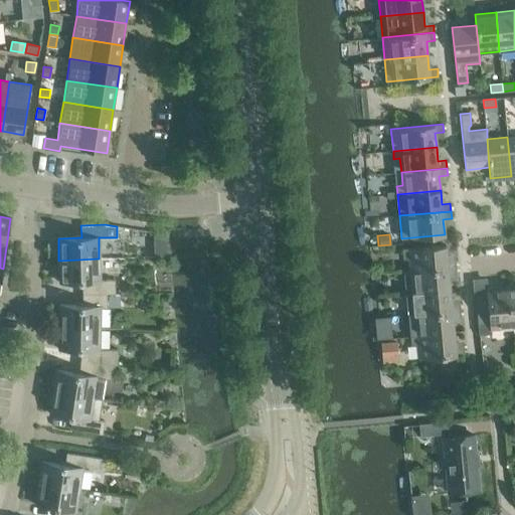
[(408,256),(410,271),(456,266),(455,259),(447,260),(446,244),(402,248),(403,258),(408,256)]
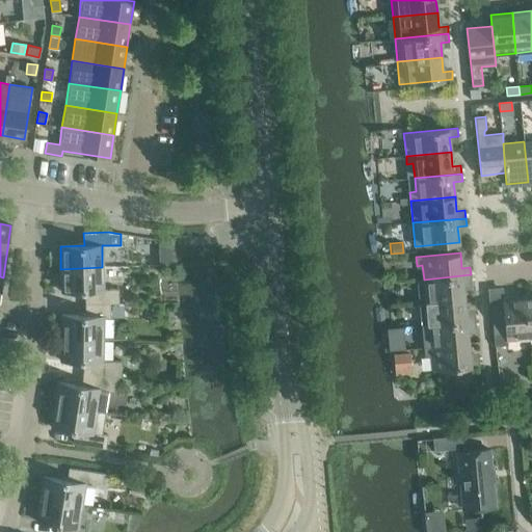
[(102,289),(102,267),(60,269),(61,292),(85,291),(85,303),(108,303),(117,303),(117,289),(102,289)]
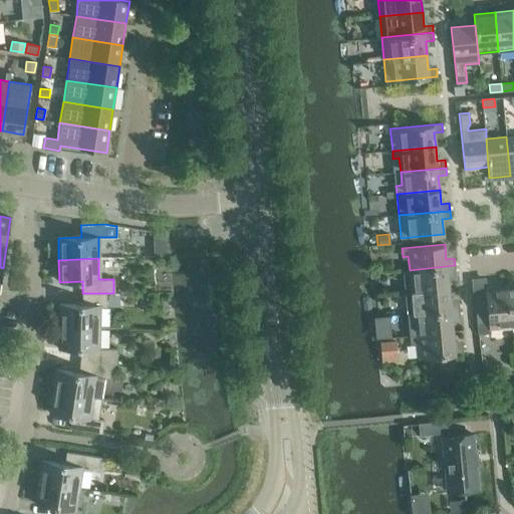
[(455,265),(410,270),(404,270),(406,289),(406,292),(449,288),(447,274),(456,273),(455,265)]
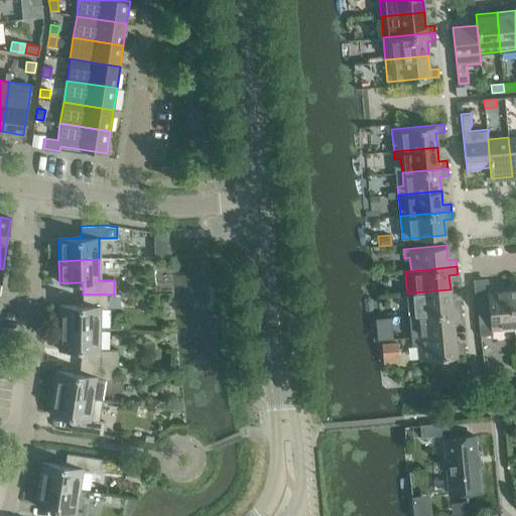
[(480,335),(493,334),(492,330),(514,328),(510,286),(488,288),(489,300),(477,301),(480,335)]
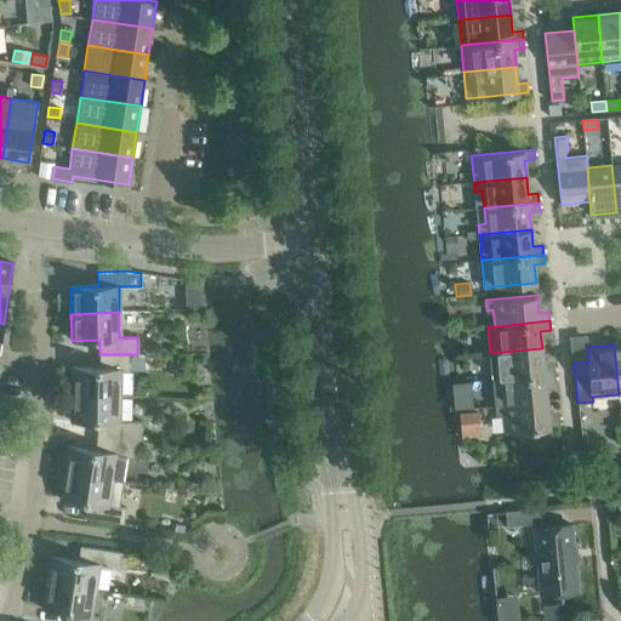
[(490,355),(491,363),(493,379),(554,372),(554,364),(543,365),(542,348),(490,353),(490,355)]
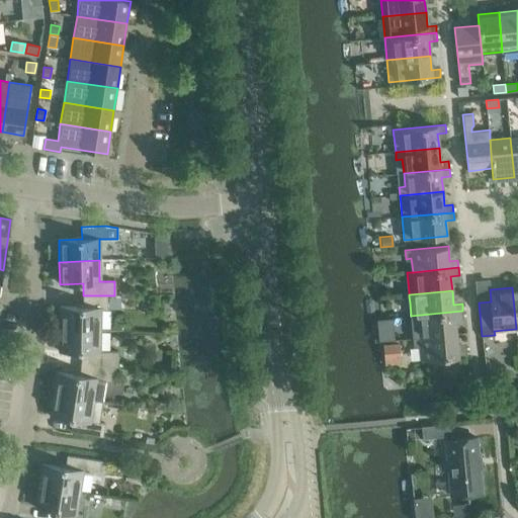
[(60,307),(60,329),(99,330),(99,310),(105,310),(105,295),(83,295),(83,308),(60,307)]
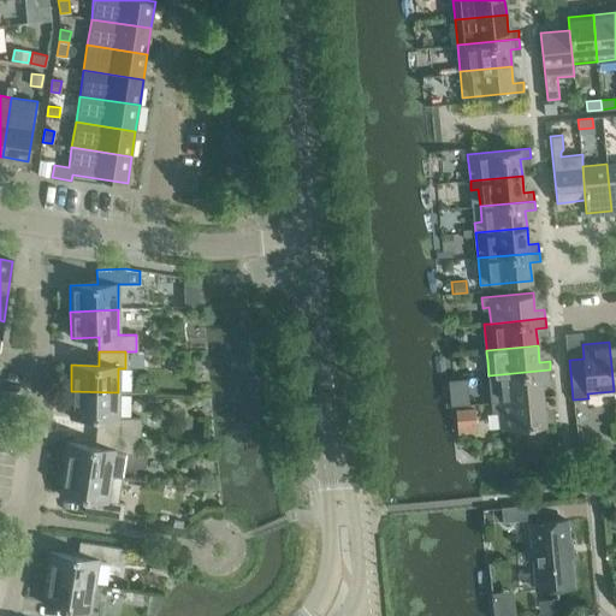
[(551,379),(550,369),(489,375),(491,402),(543,397),(542,380),(551,379)]
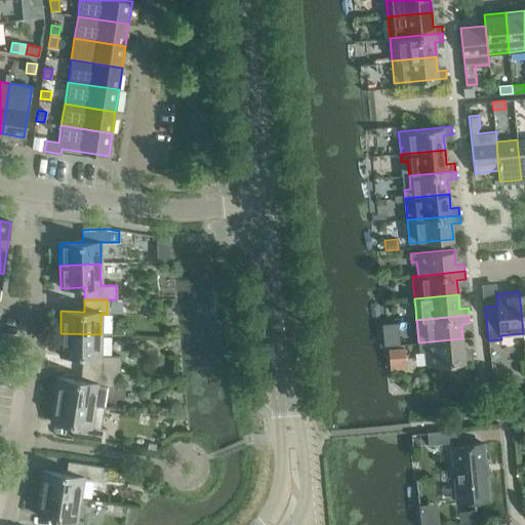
[(116,371),(119,372),(120,356),(102,356),(101,334),(61,333),(59,356),(83,356),(81,369),(116,371)]
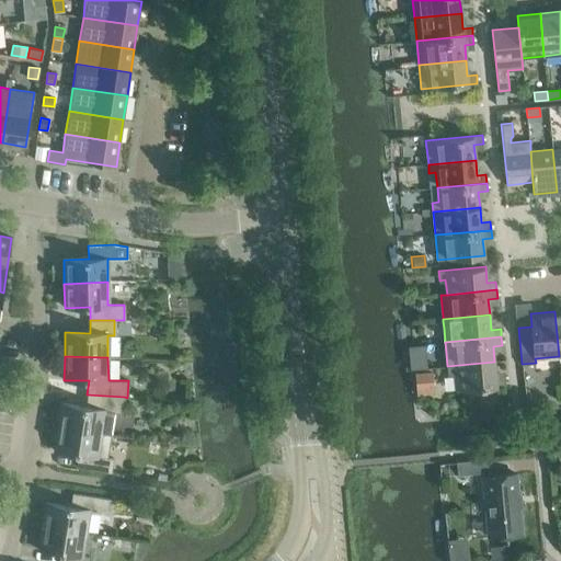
[(494,362),(447,366),(448,375),(455,374),(456,390),(505,386),(505,376),(495,377),(494,362)]
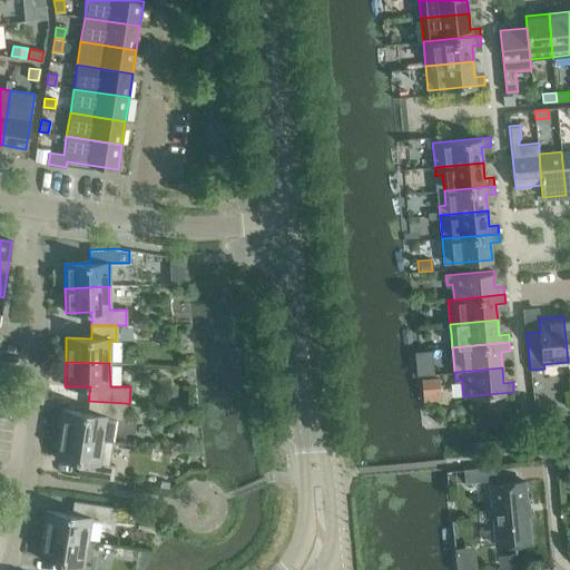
[(421,380),(423,396),(440,395),(438,377),(421,380)]
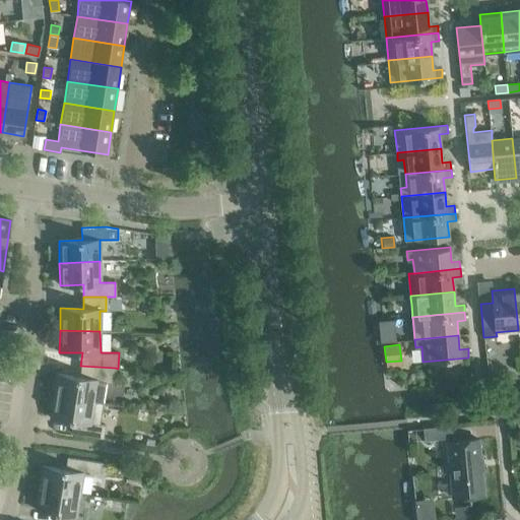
[(461,364),(460,358),(446,360),(447,366),(448,372),(461,371),(461,364)]
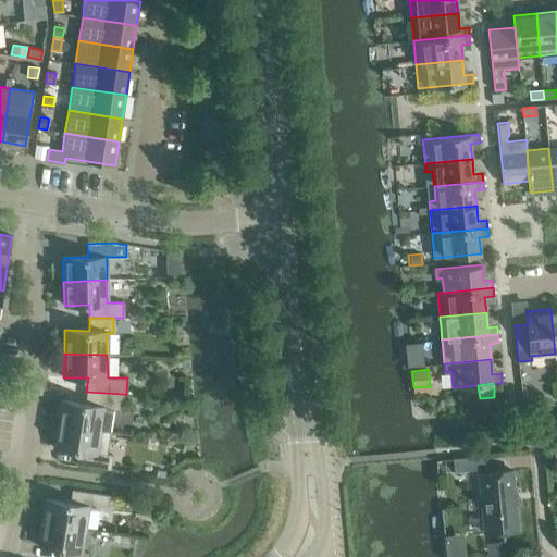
[(58,423),(110,431),(114,409),(120,410),(123,394),(86,392),(85,404),(61,400),(58,423)]
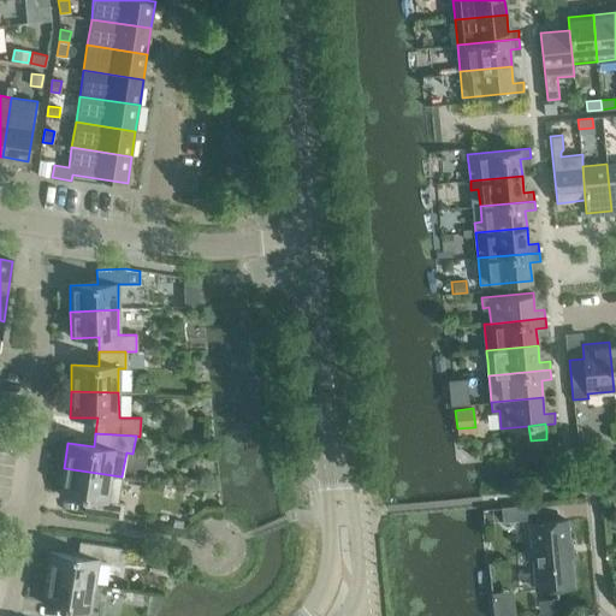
[(87,499),(84,513),(122,519),(124,503),(118,502),(122,477),(64,468),(59,495),(87,499)]
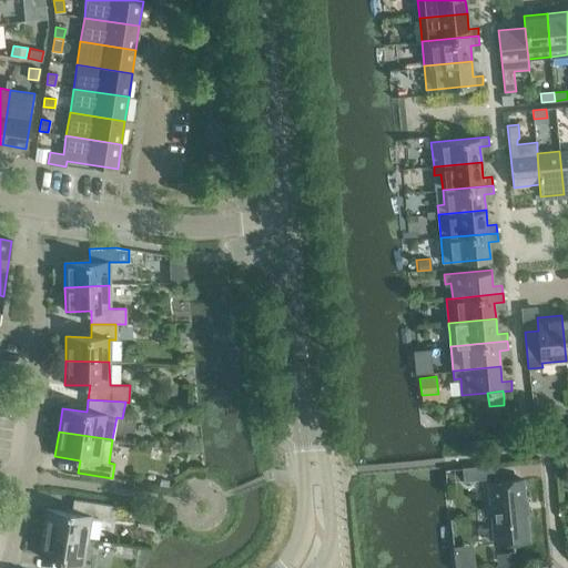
[(462,467),(463,480),(494,477),(493,464),(462,467)]
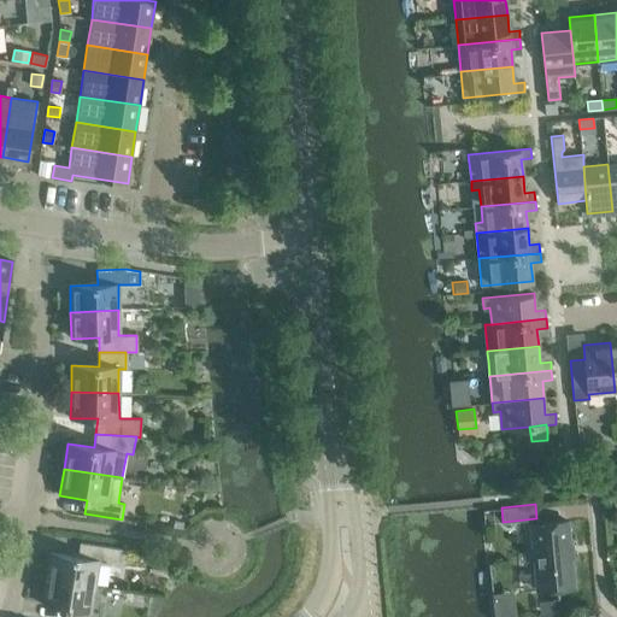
[(568,521),(532,524),(538,591),(574,587),(568,521)]
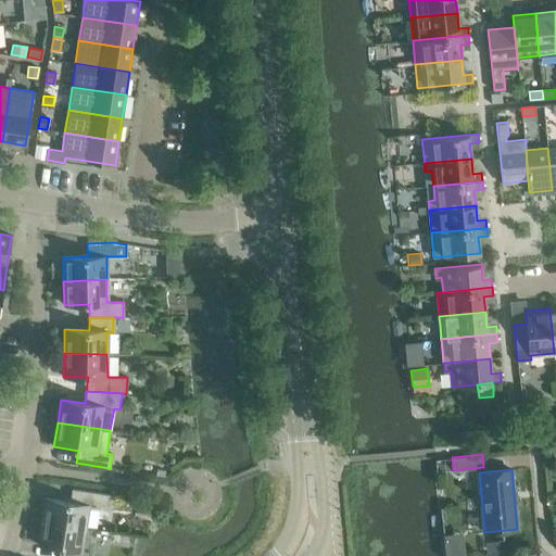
[(46,498),(42,521),(87,528),(91,506),(109,509),(111,495),(72,489),(70,502),(46,498)]
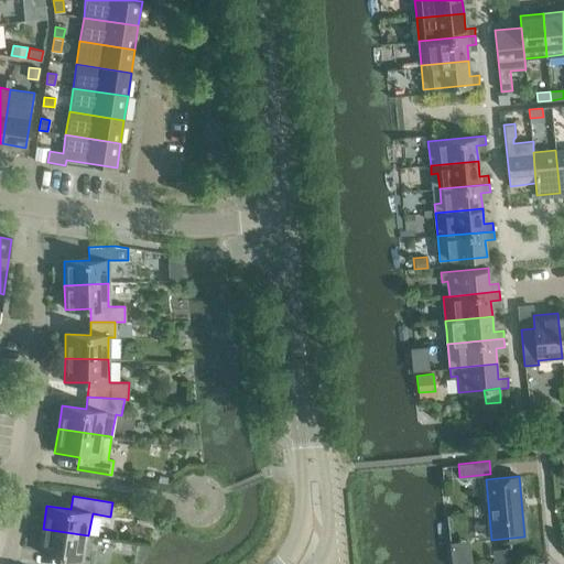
[(64,556),(62,563),(89,563),(90,560),(84,559),(88,535),(43,529),(39,553),(64,556)]
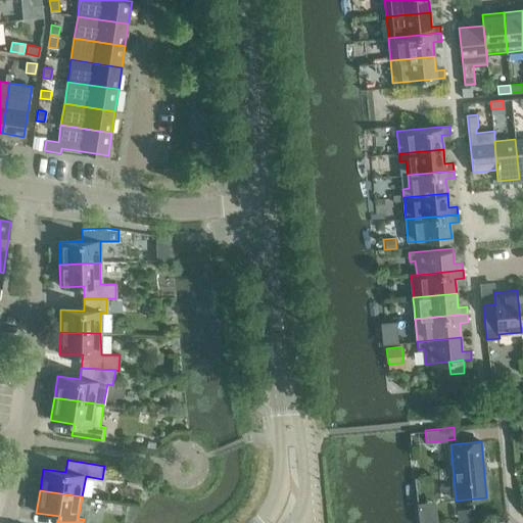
[(439,522),(438,500),(418,501),(419,522),(439,522)]
